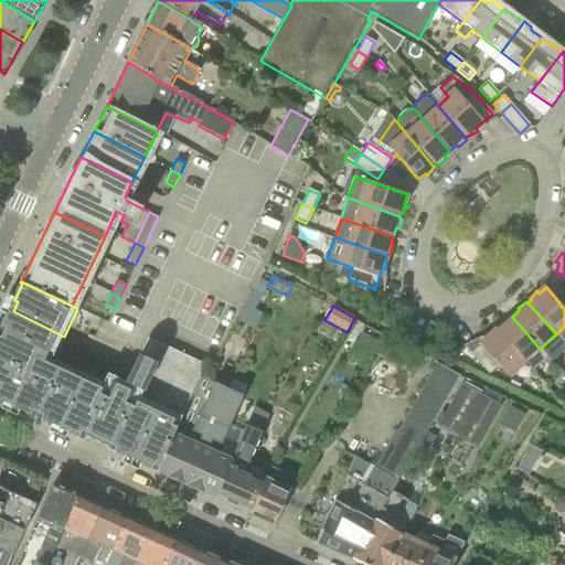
[(0,326),(0,331),(54,359),(64,337),(13,311),(8,322),(2,320),(0,326)]
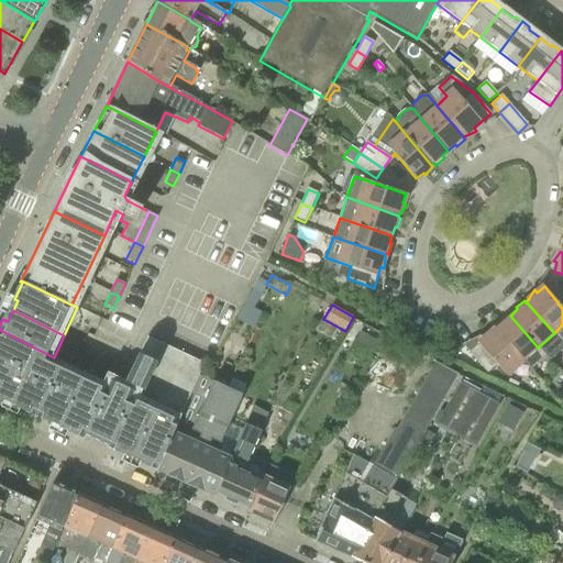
[(497,328),(494,330),(521,361),(530,371),(547,357),(538,348),(510,316),(505,320),(504,318),(495,326),(497,328)]
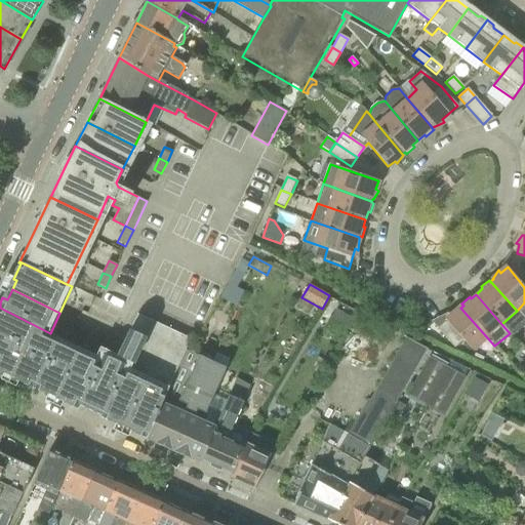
[(453,314),(437,328),(454,348),(463,339),(472,350),(486,336),(460,308),(459,307),(451,312),(453,314)]
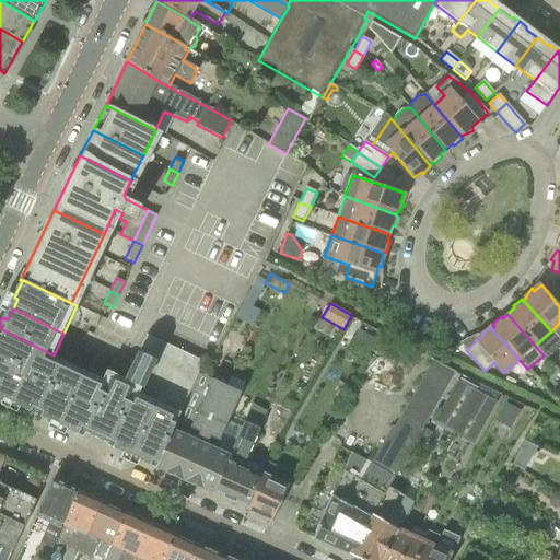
[(53,358),(54,356),(0,328),(0,357),(44,378),(53,358)]
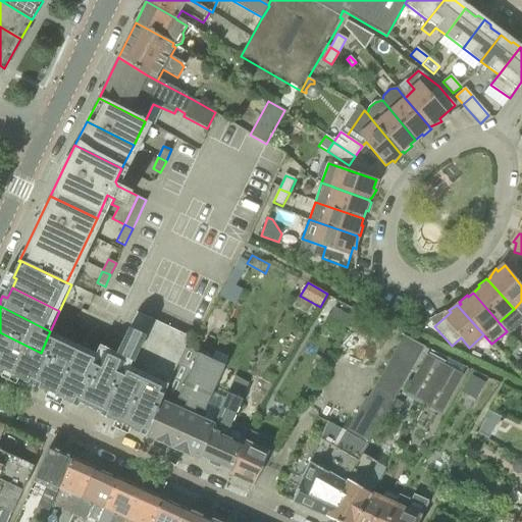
[(342,327),(349,316),(334,307),(327,319),(342,327)]
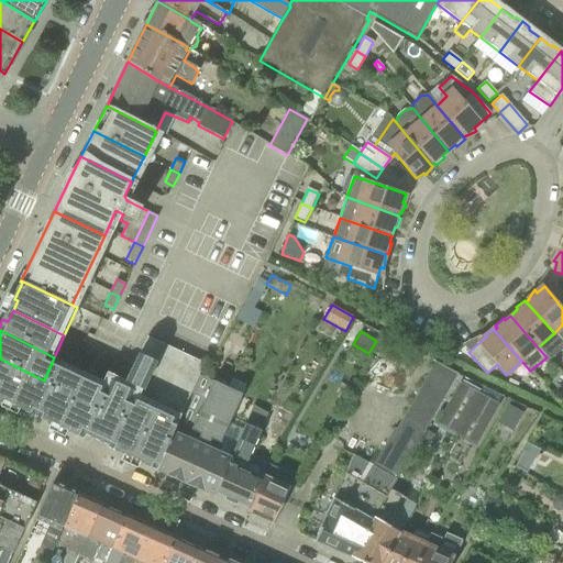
[(34,416),(36,417),(37,415),(83,435),(83,439),(84,439),(86,435),(108,445),(107,446),(109,448),(109,445),(123,452),(125,446),(145,456),(143,461),(156,467),(155,470),(156,471),(174,432),(197,378),(203,363),(150,338),(147,338),(140,354),(138,354),(125,381),(107,373),(102,383),(53,360),(44,381),(30,411),(35,414),(34,416)]
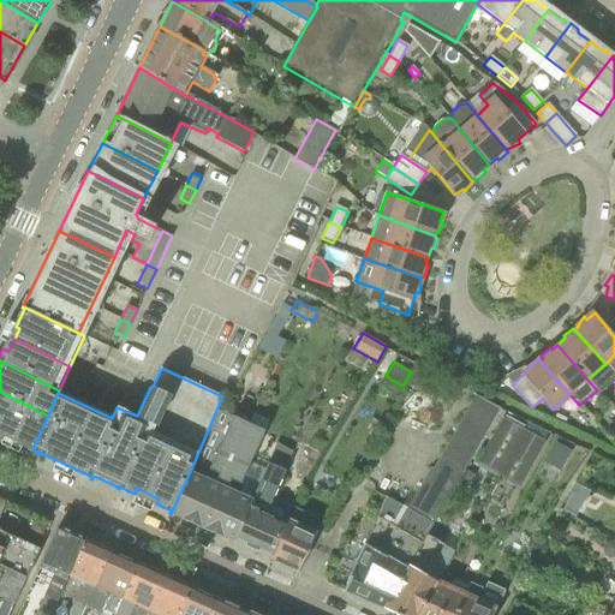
[(21,443),(33,449),(48,416),(0,392),(0,433),(6,436),(7,434),(22,441),(21,443)]
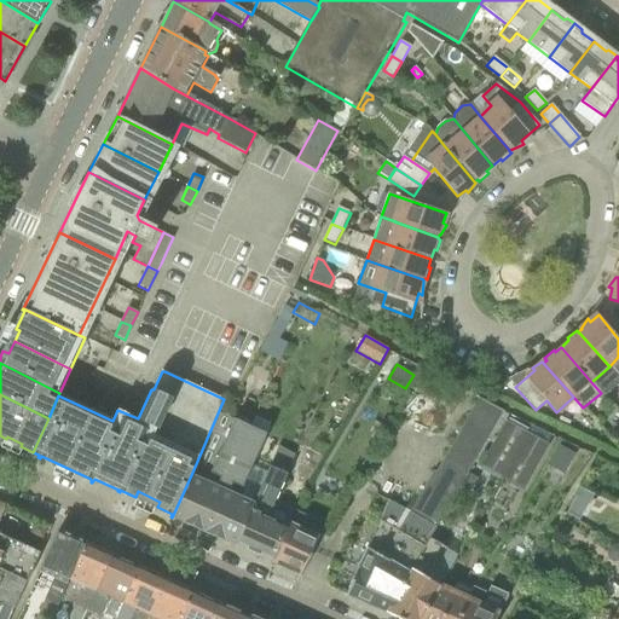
[(403,509),(388,501),(379,521),(422,550),(429,538),(431,538),(437,527),(460,490),(469,473),(503,411),(479,399),(437,472),(434,470),(410,513),(403,509)]
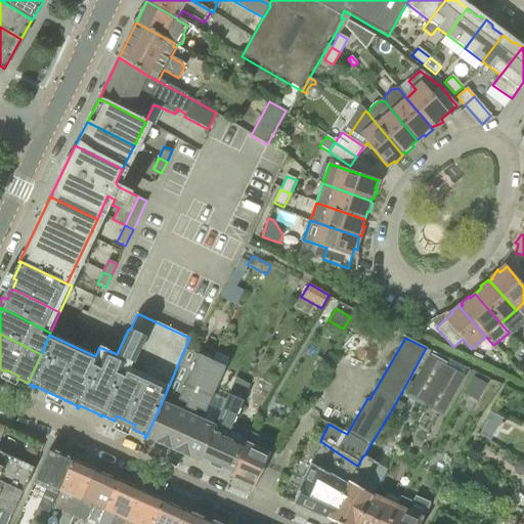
[(176,408),(163,402),(162,402),(145,438),(199,462),(215,426),(192,417),(197,408),(206,412),(225,369),(224,369),(228,361),(229,358),(217,351),(212,362),(200,356),(179,400),(186,403),(183,411),(176,408)]
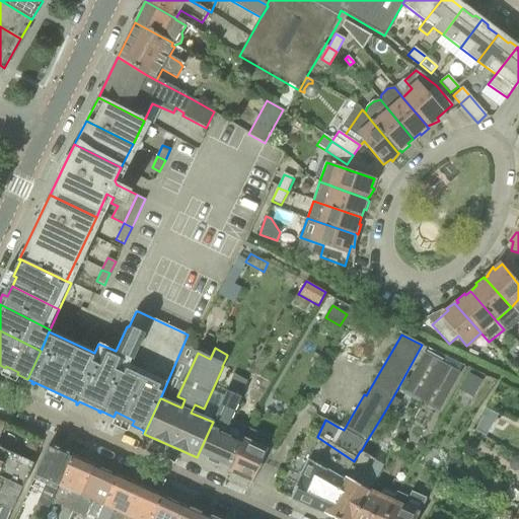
[(403,389),(405,390),(402,394),(419,402),(420,400),(440,363),(441,364),(443,360),(427,352),(426,354),(424,353),(423,356),(403,389)]
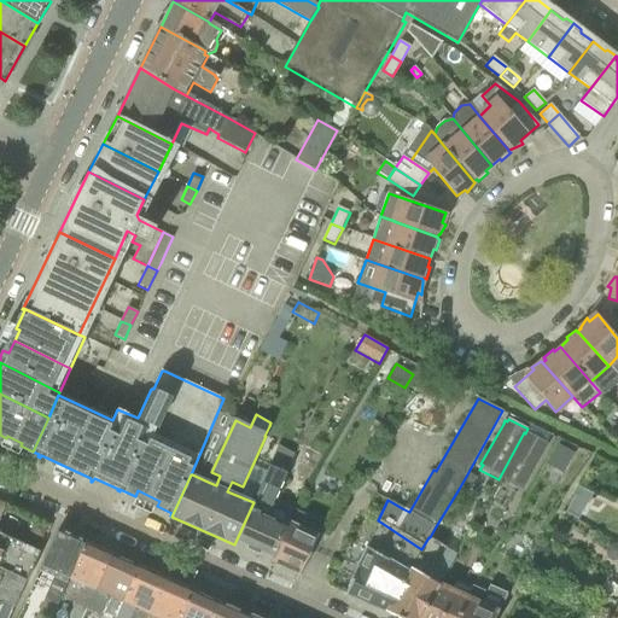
[(547,443),(525,433),(524,432),(500,477),(524,489),(547,443)]
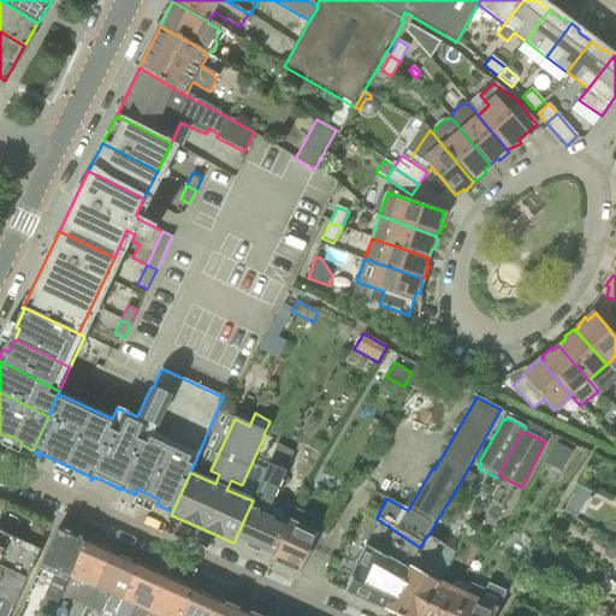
[(555,461),(562,446),(556,443),(545,463),(562,473),(566,467),(555,461)]
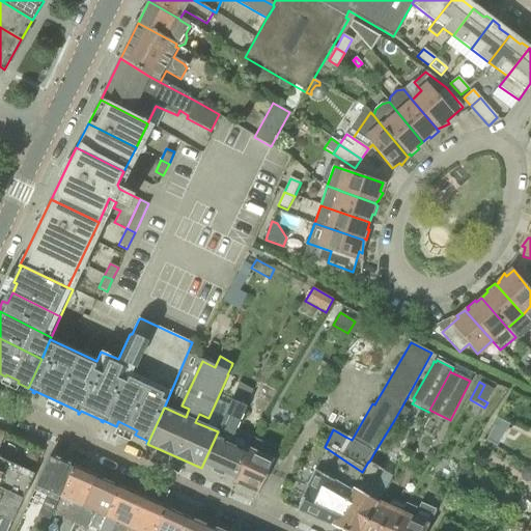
[(247,407),(245,406),(252,389),(240,384),(232,400),(218,432),(218,431),(201,468),(232,481),(247,449),(225,440),(228,432),(234,435),(247,407)]
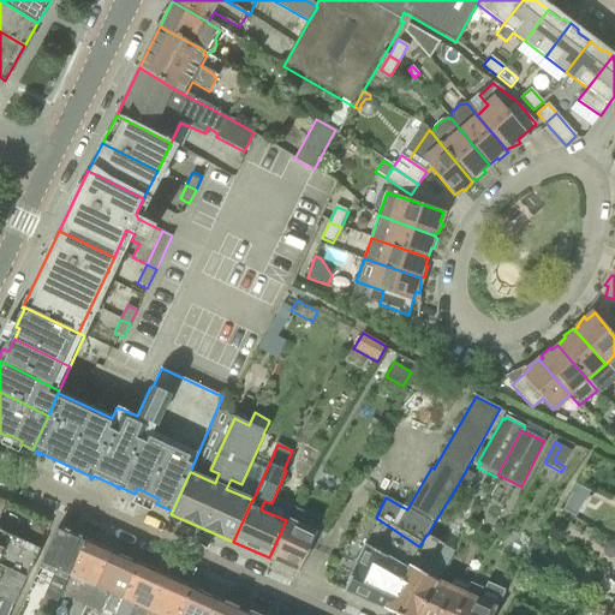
[(476,476),(466,470),(457,487),(466,491),(476,476)]
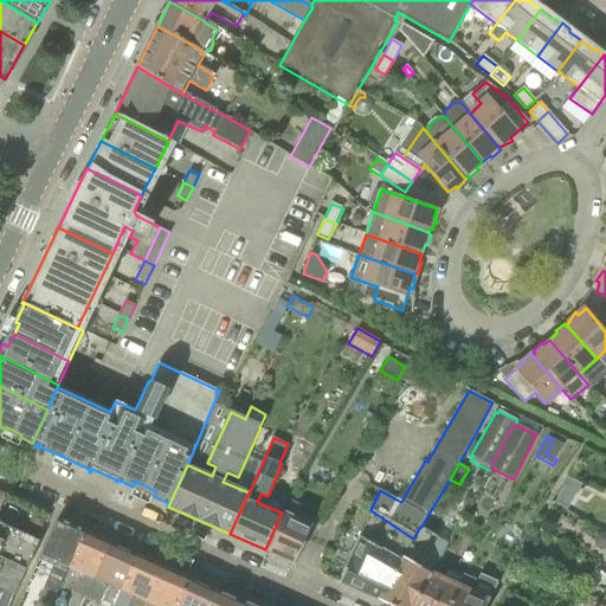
[(578,491),(581,484),(567,478),(565,483),(578,491)]
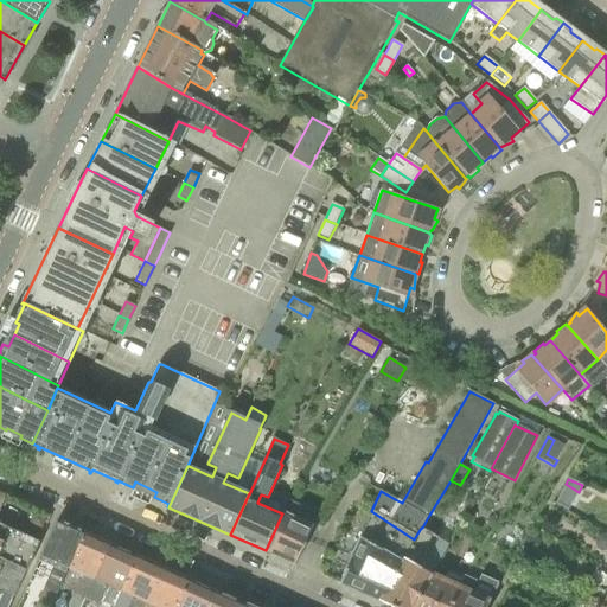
[(266,550),(295,564),(318,515),(288,502),(283,515),(282,513),(266,550)]
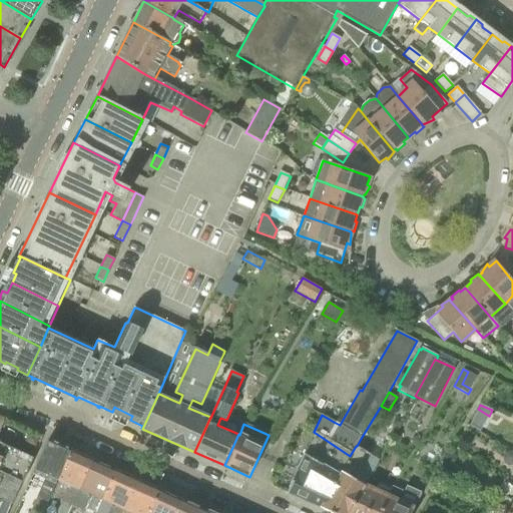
[(35,448),(41,436),(29,431),(24,443),(35,448)]
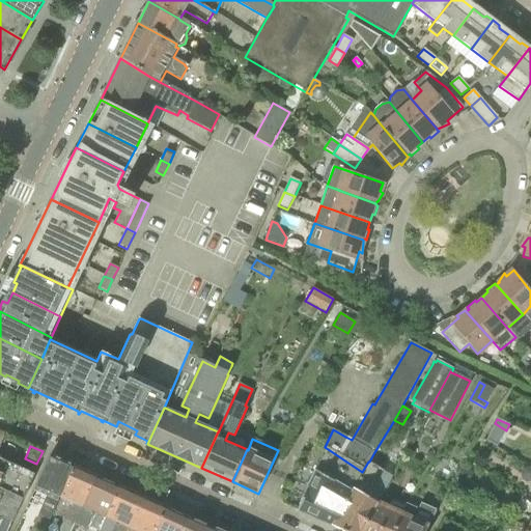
[(325,447),(297,510),(331,526),(362,472),(325,447)]
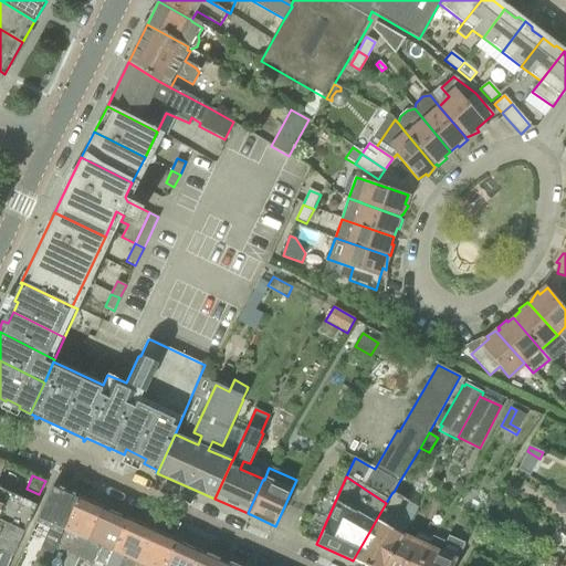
[(42,565),(44,565),(54,546),(79,495),(54,484),(35,524),(48,530),(34,562),(42,565)]
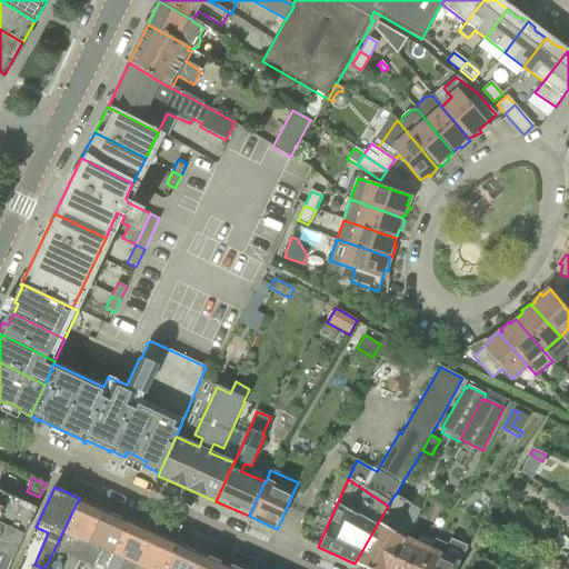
[(37,510),(0,492),(0,525),(6,527),(2,532),(21,541),(37,510)]
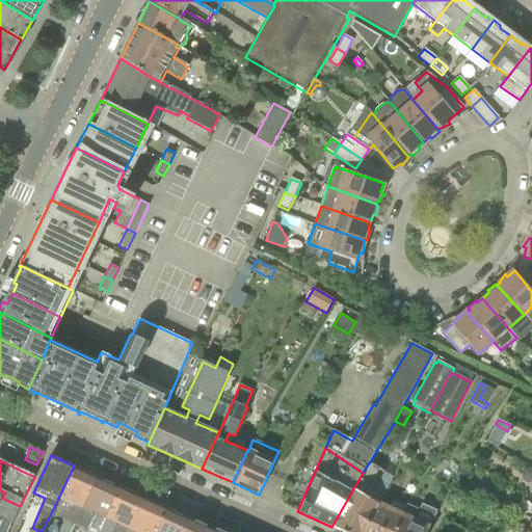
[(343,531),(361,531),(377,504),(376,504),(380,499),(370,494),(369,497),(365,495),(370,485),(376,484),(383,471),(370,462),(369,462),(363,473),(331,527),(343,531)]
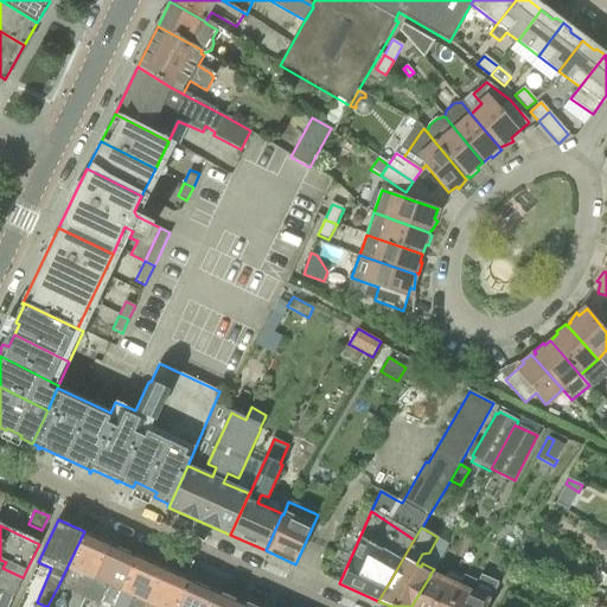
[(64,606),(81,606),(85,598),(109,543),(84,531),(58,586),(71,592),(64,606)]
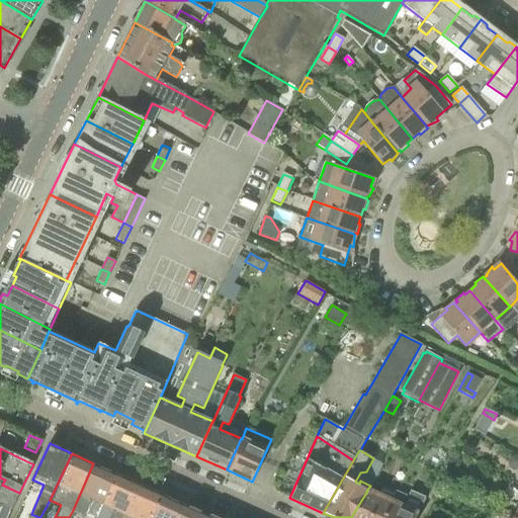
[(455,471),(461,460),(450,454),(450,455),(444,465),(455,471)]
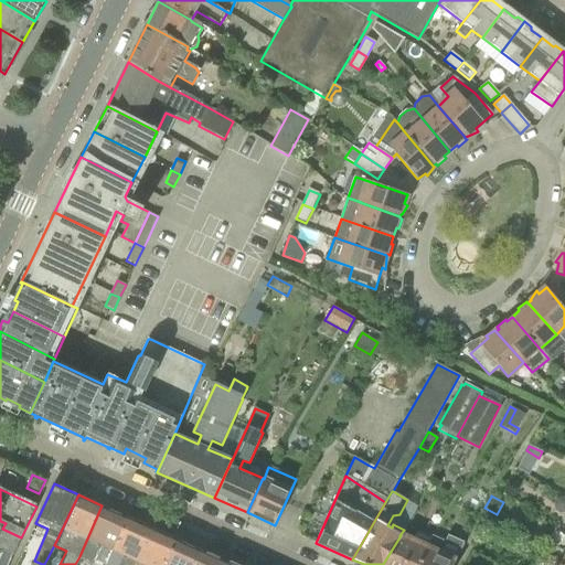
[(92,563),(99,547),(110,553),(127,516),(102,505),(80,556),(92,563)]
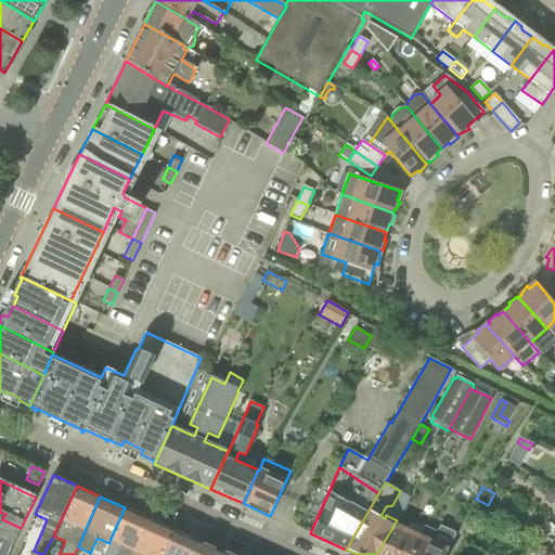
[(131,554),(149,518),(125,507),(108,543),(110,543),(103,554),(131,554)]
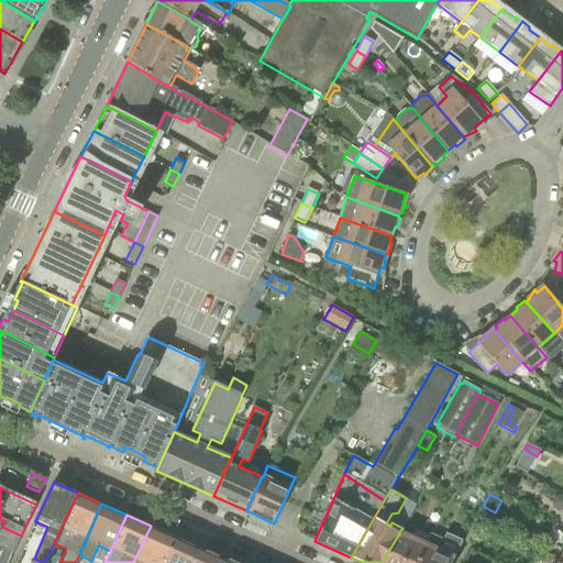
[(162,562),(175,537),(151,526),(133,562),(162,562)]
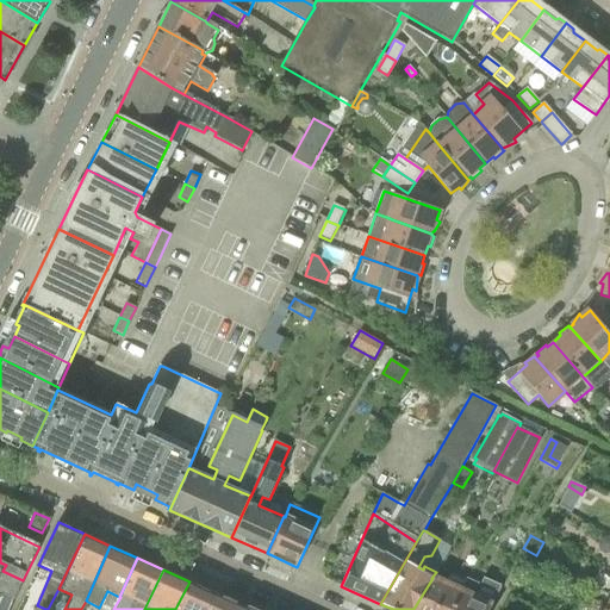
[(0,577),(0,592),(14,599),(23,580),(2,571),(0,577)]
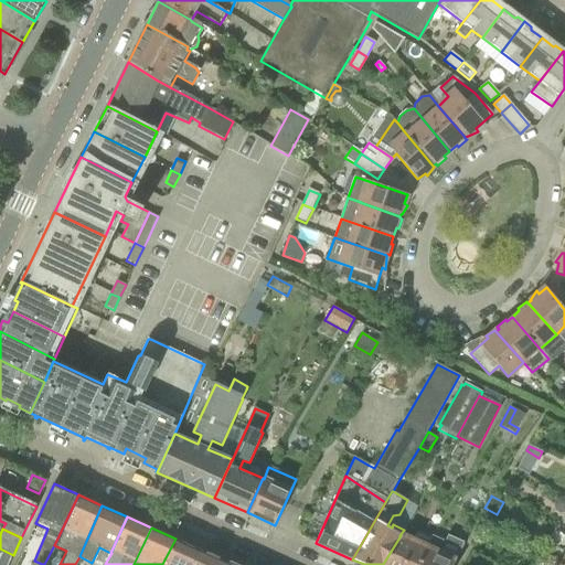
[(413,541),(401,535),(383,564),(417,564),(428,543),(428,542),(416,535),(413,541)]
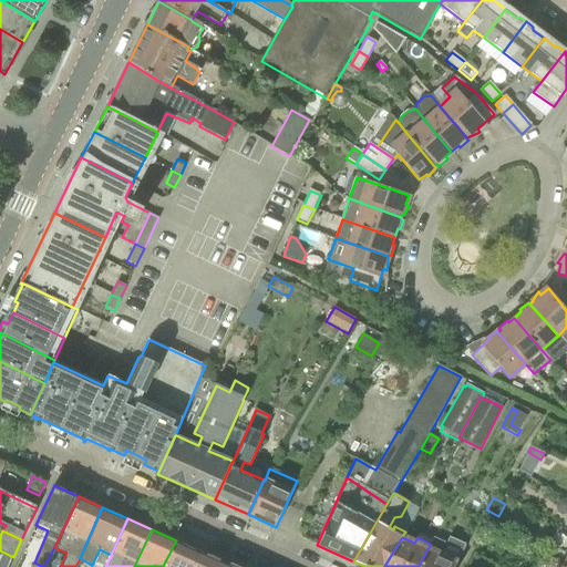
[(419,566),(453,566),(456,562),(461,553),(433,539),(431,544),(430,544),(430,545),(419,566)]
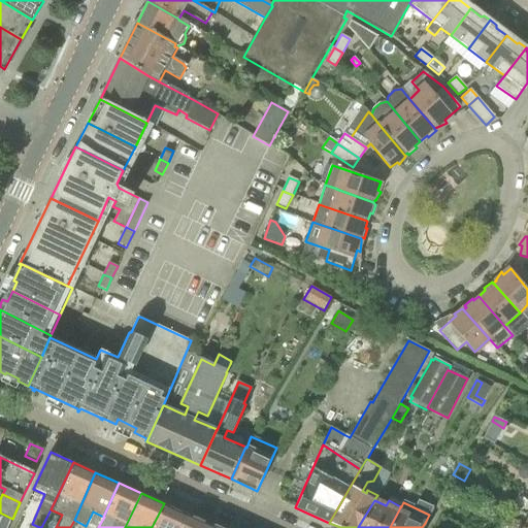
[(179,527),(188,514),(164,503),(152,527),(179,527)]
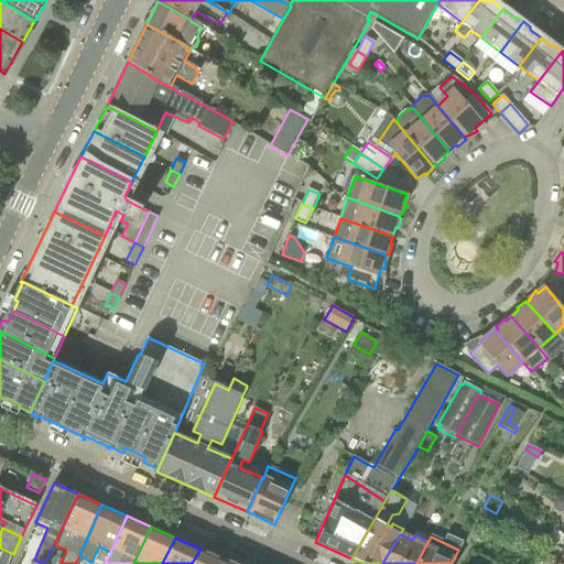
[(228,563),(229,562),(201,549),(192,563),(228,563)]
